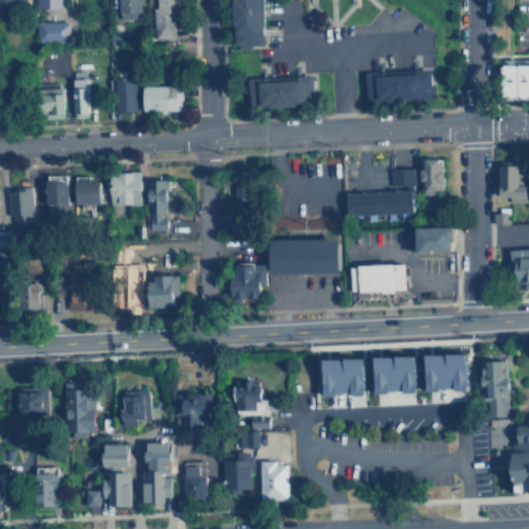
[(0,0),(0,8),(14,8),(14,0),(0,0)]
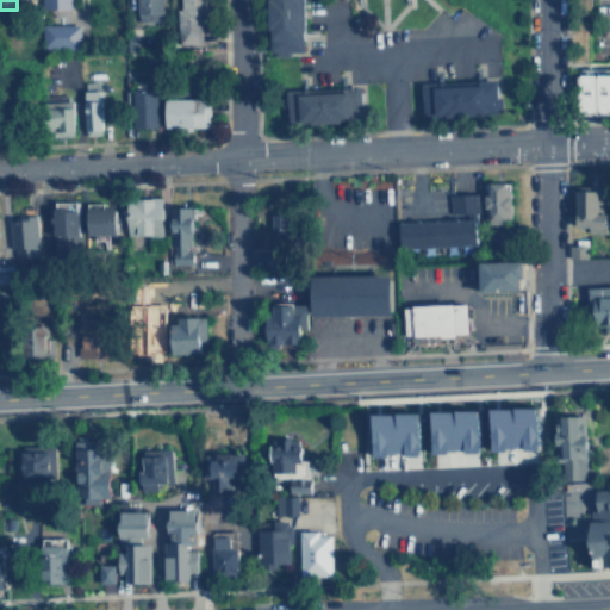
[(73,0),(42,0),(42,8),(73,10),(73,0)]
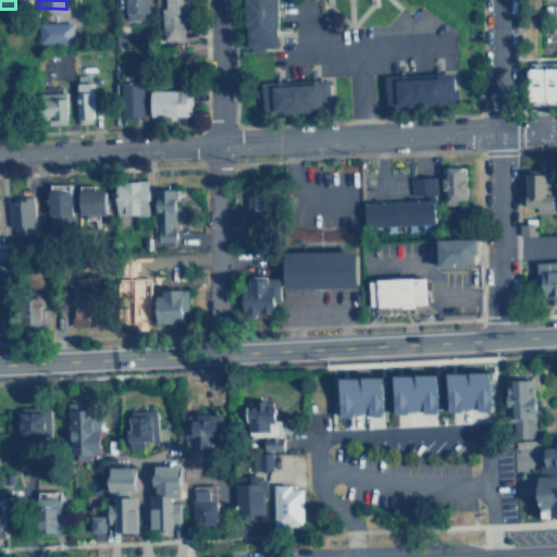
[(147,19),(147,0),(124,0),(124,19),(147,19)]
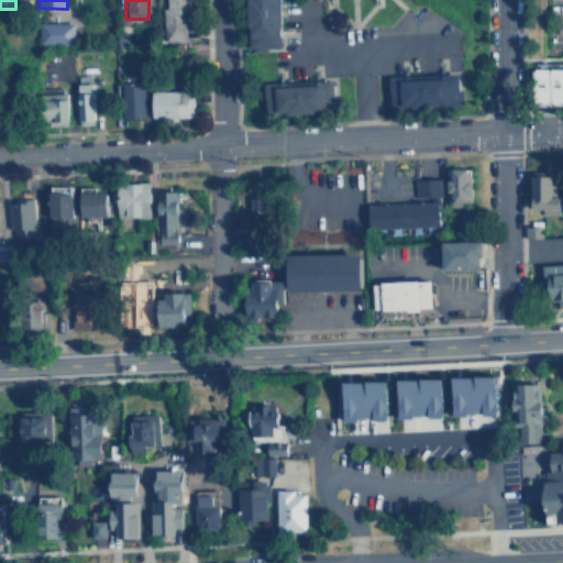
[(163,42),(189,41),(187,0),(165,0),(166,8),(162,8),(163,42)]
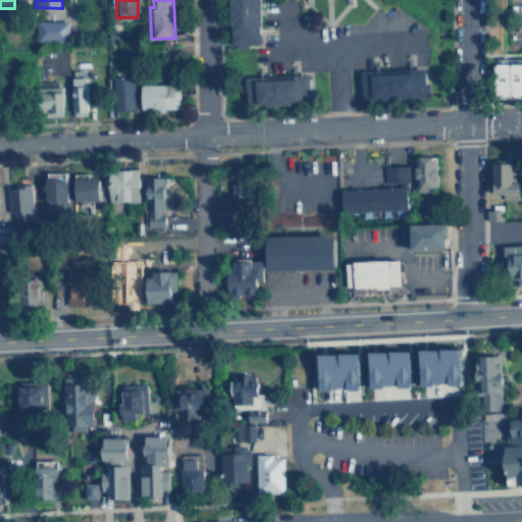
[(255,0),(256,42),(228,42),(227,0),(255,0)]
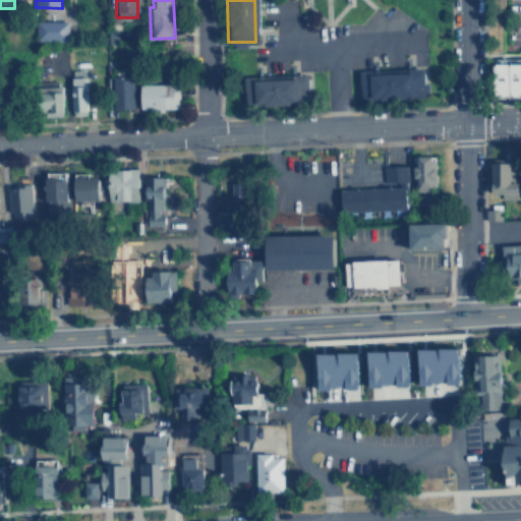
[(68,20),(37,20),(36,41),(68,41),(68,20)]
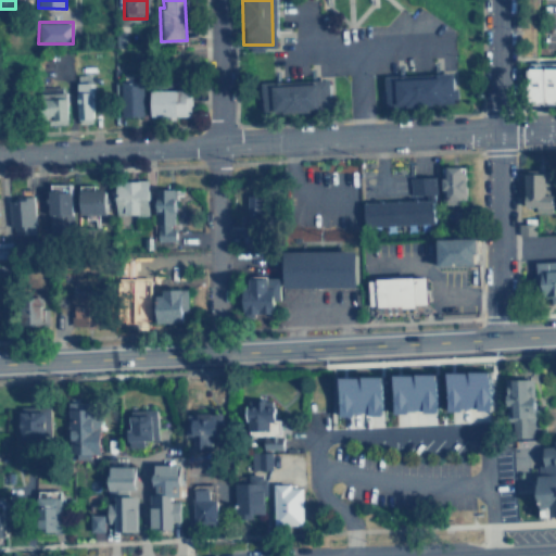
[(532,66),(555,65),(555,100),(532,101),(532,66)]
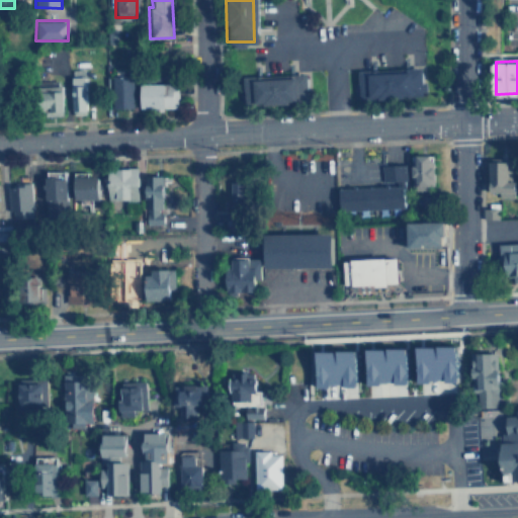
[(356,69),(410,67),(411,94),(357,97),(356,69)]
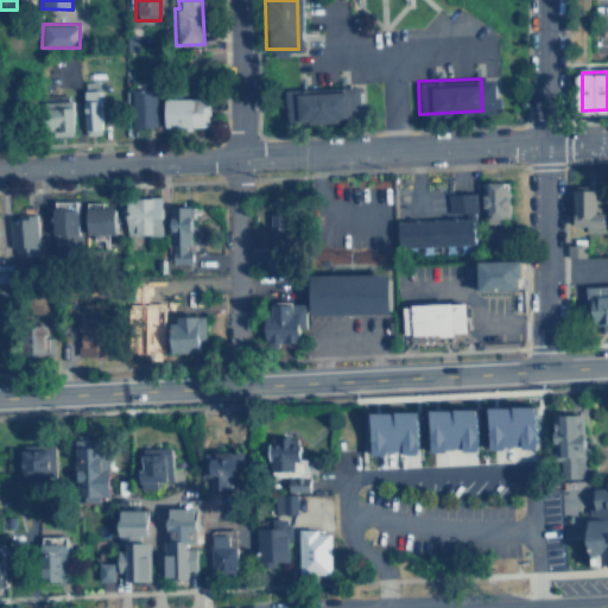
[(101,81),(83,82),(86,131),(102,131),(101,81)]
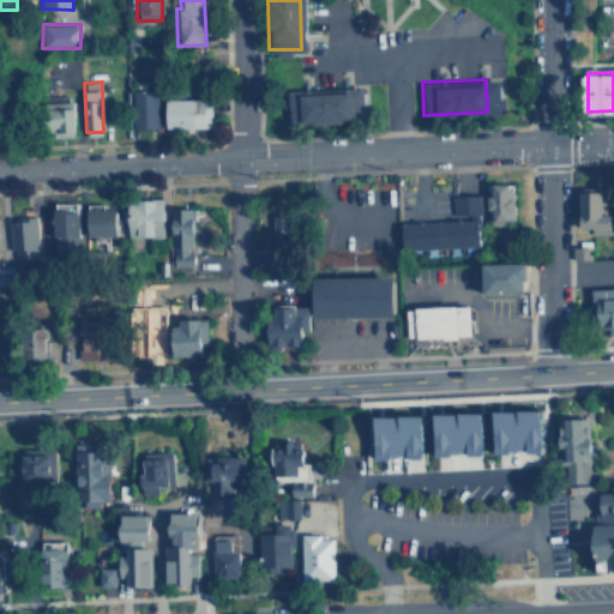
[(160,86),(137,85),(136,128),(158,128),(160,86)]
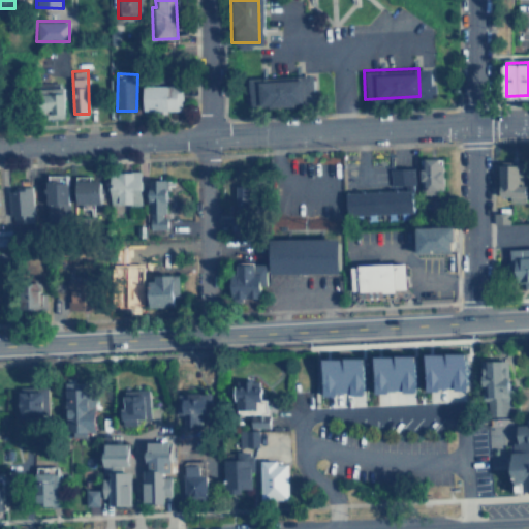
[(300,78),(302,102),(252,106),(250,82),(300,78)]
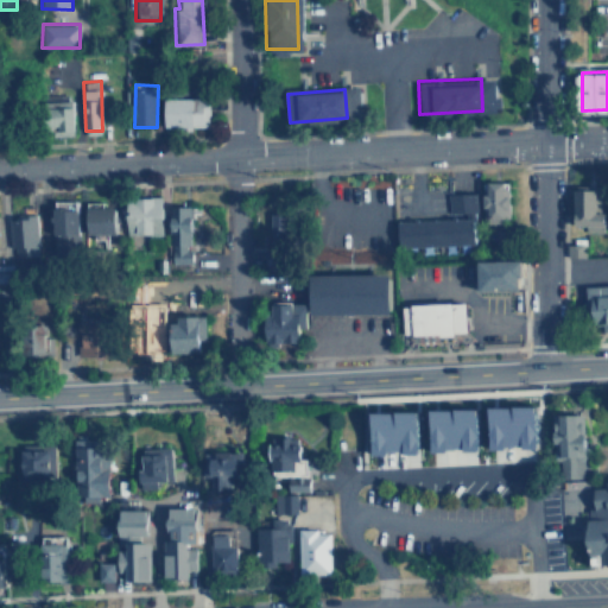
[(168,126),(210,127),(210,99),(168,97),(168,126)]
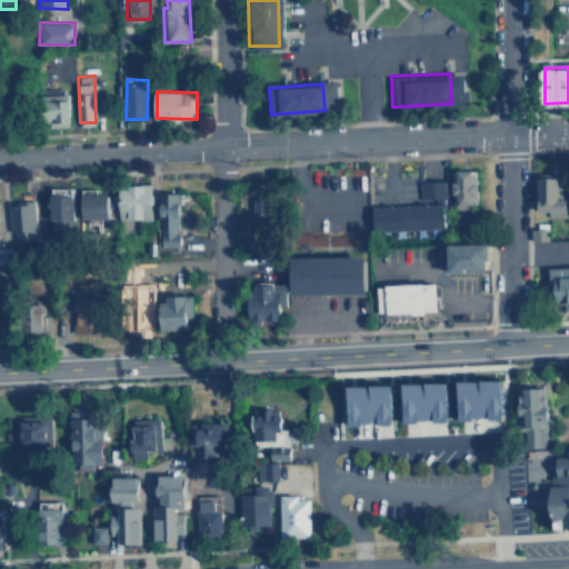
[(71,122),(70,93),(45,95),(45,110),(53,110),(53,123),(71,122)]
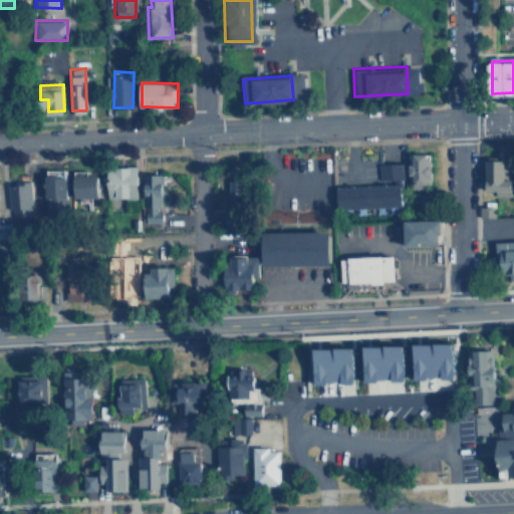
[(406,187),(428,187),(428,155),(406,155),(406,187)]
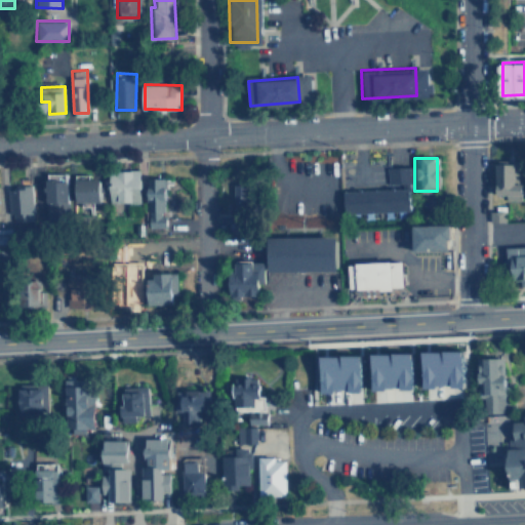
[(493,202),(519,202),(519,162),(493,162),(493,202)]
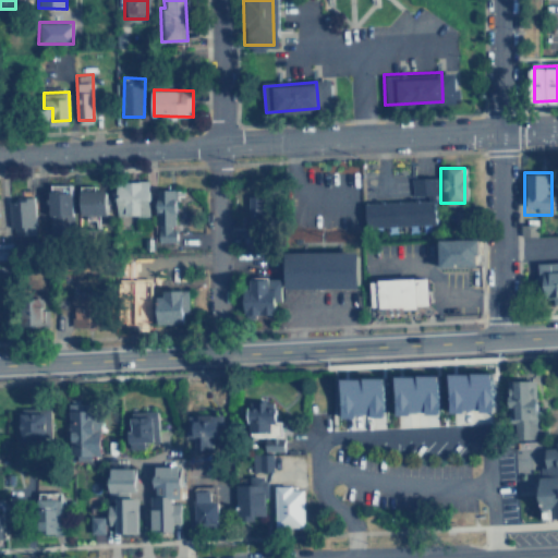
[(411,177),(412,193),(435,192),(434,174),(411,177)]
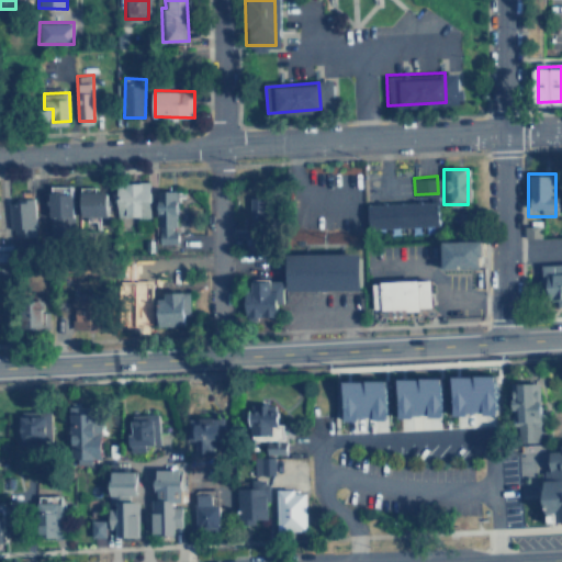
[(114,216),(147,216),(147,182),(114,182),(114,216)]
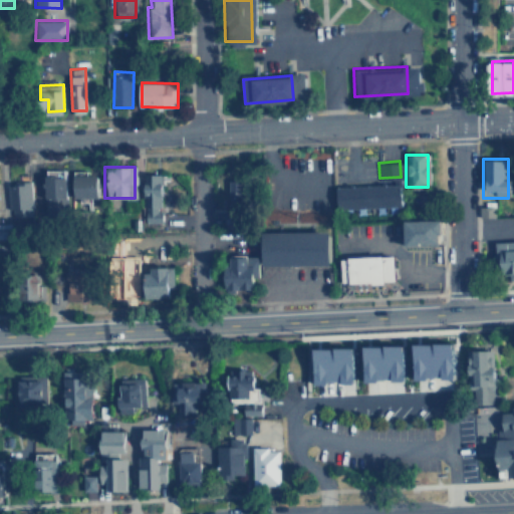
[(70,198),(94,198),(94,175),(70,175),(70,198)]
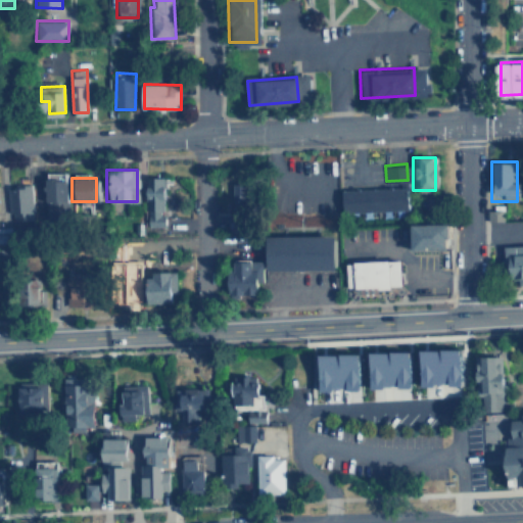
[(144,178),(144,214),(162,214),(162,178),(144,178)]
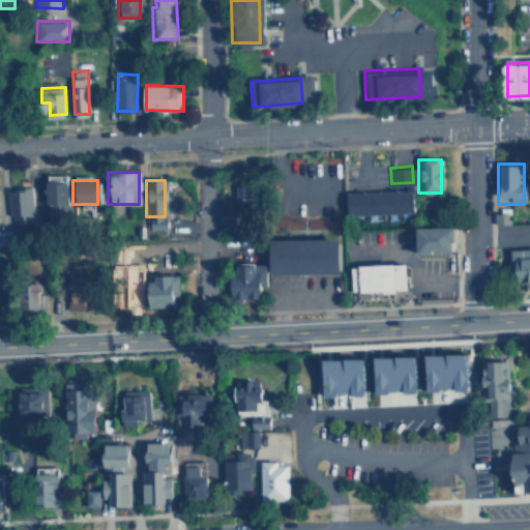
[(65,181),(43,181),(43,224),(65,224),(65,181)]
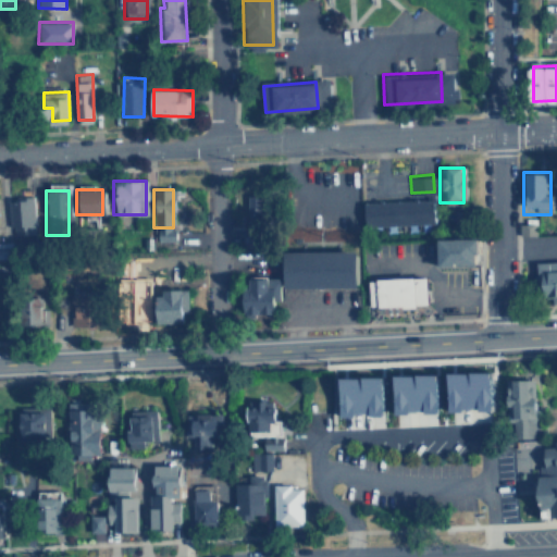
[(246,223),(274,223),(274,194),(246,194),(246,223)]
